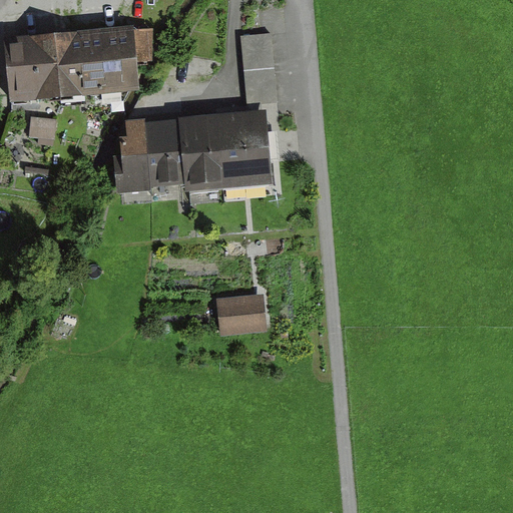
[(85,97),(85,101),(140,96),(137,70),(134,35),(134,32),(79,37),(83,75),(84,81),(84,91),(85,97)]
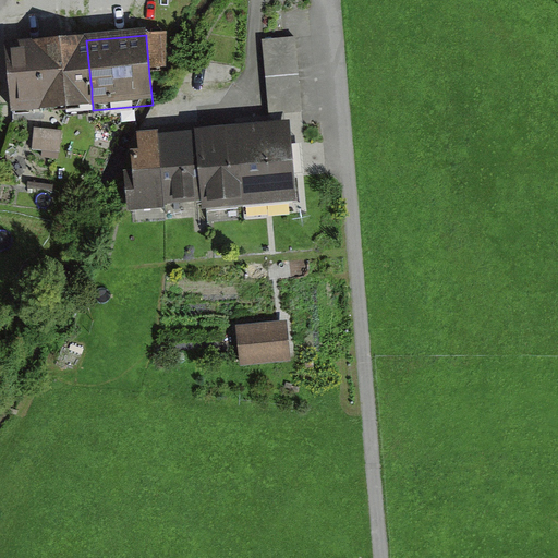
[(165,36),(146,38),(149,76),(168,75),(165,36)]
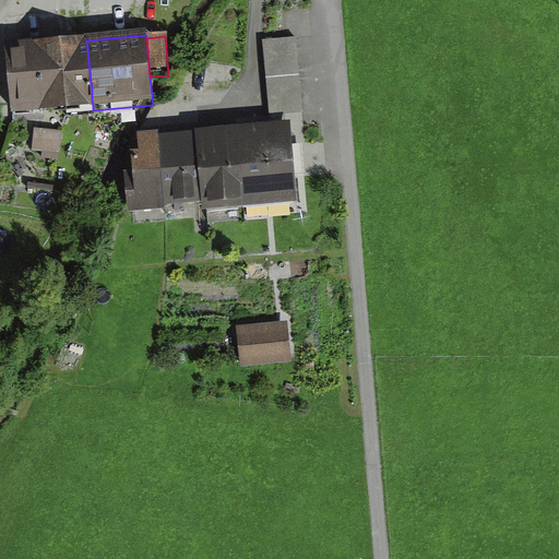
[(296,37),(263,39),(270,117),(302,114),(296,37)]
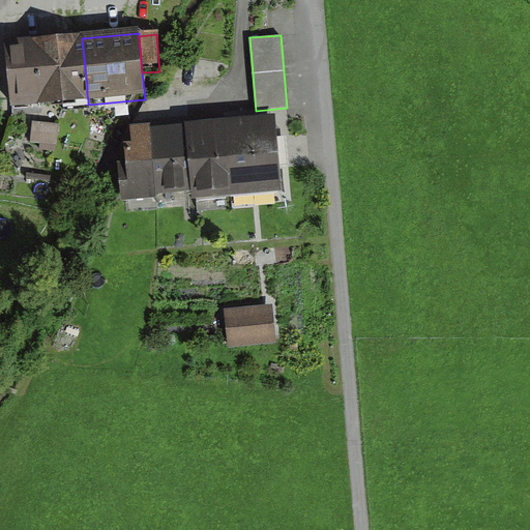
[(82,38),(4,46),(10,112),(88,105),(88,100),(87,94),(87,84),(86,78),(82,38)]
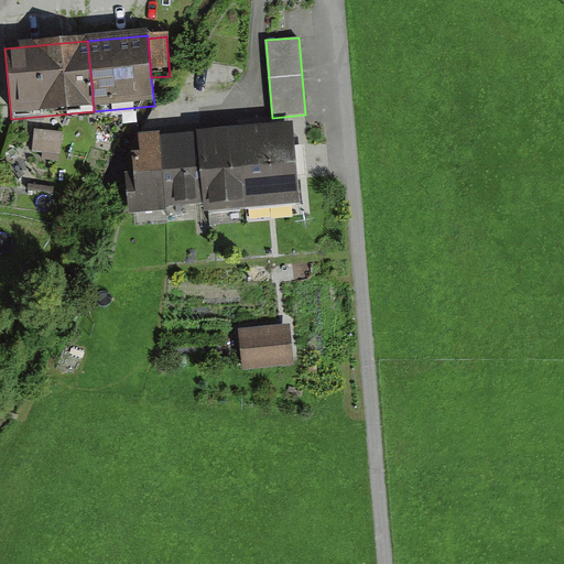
[(301,203),(293,121),(239,126),(247,207),(301,203)]
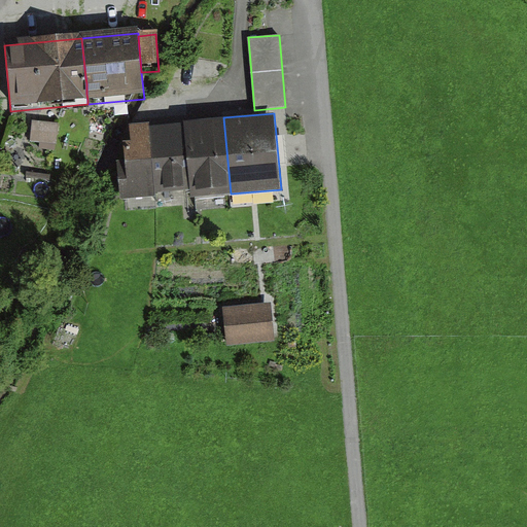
[(190,191),(191,198),(231,194),(223,117),(184,121),(184,124),(190,191)]
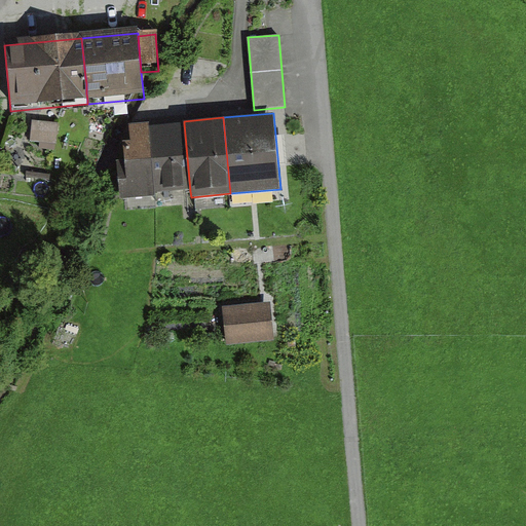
[(129,124),(130,141),(123,142),(125,160),(117,160),(121,199),(156,196),(155,194),(149,126),(149,122),(129,124)]
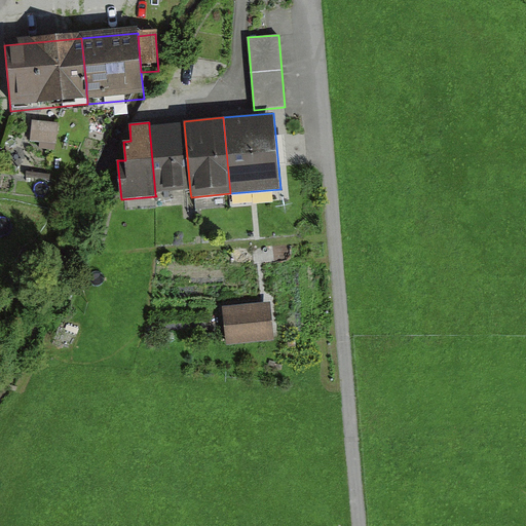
[(155,194),(190,191),(184,123),(149,126),(155,194)]
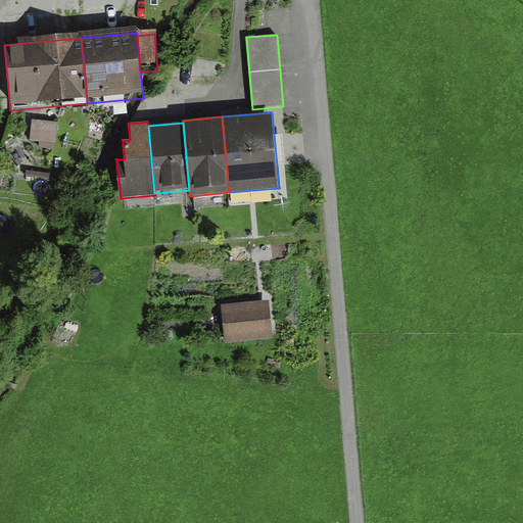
[(222,308),(225,346),(274,342),(270,303),(222,308)]
